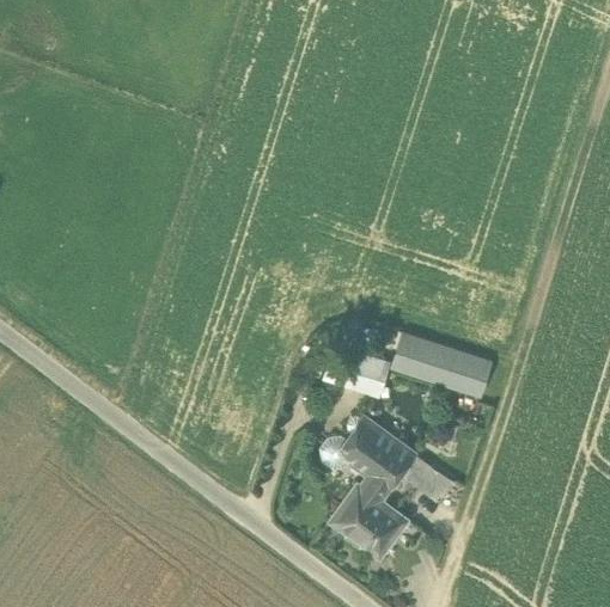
[(395,371),(481,399),(493,363),(406,336),(395,371)]
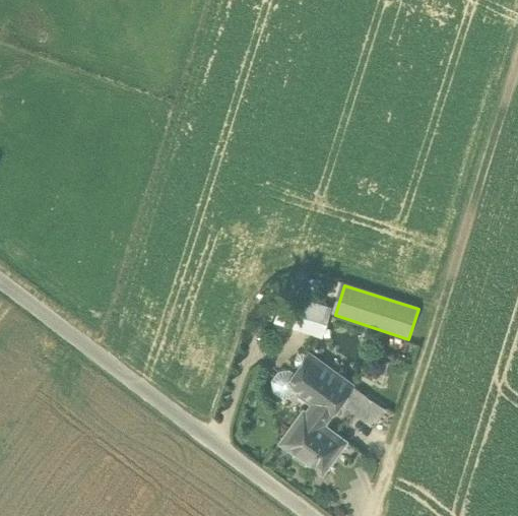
[(275,324),(322,338),(331,309),(308,302),(305,312),(281,305),(275,324)]
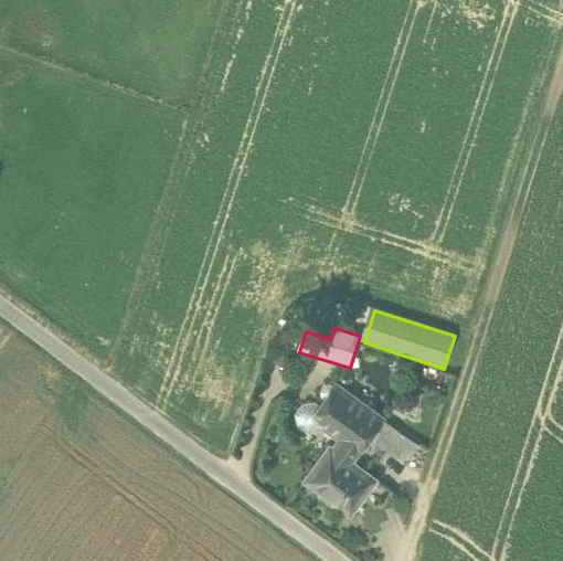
[(312,420),(324,429),(341,441),(333,451),(331,450),(307,484),(322,495),(319,498),(333,508),(336,505),(351,516),(376,482),(353,464),(371,440),(384,422),(384,421),(337,387),(320,409),(312,420)]
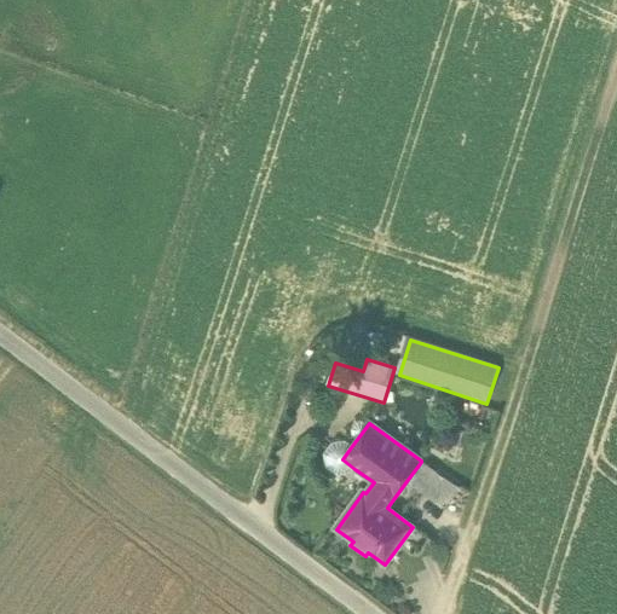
[(342,459),(351,447),(346,444),(333,446),(326,456),(328,469),(338,476),(351,474),(355,469),(342,459)]
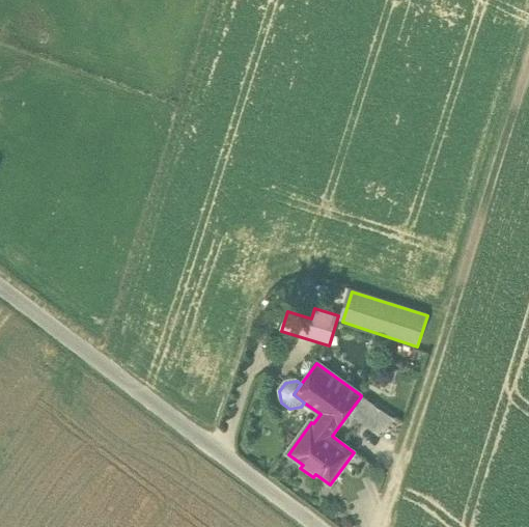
[(395,421),(361,396),(349,413),(383,439),(395,421)]
